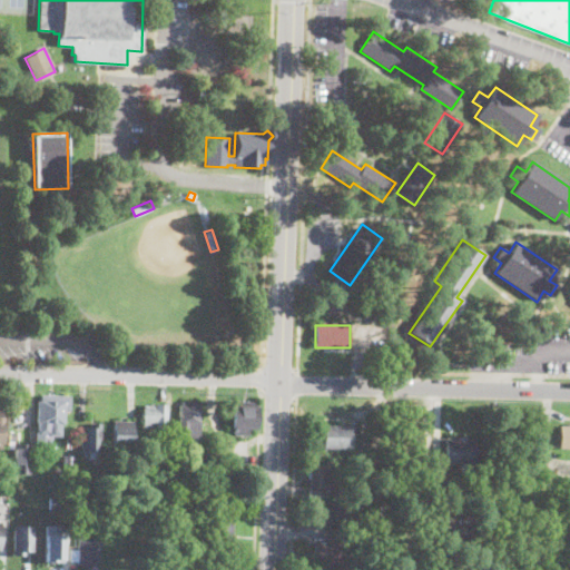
[(70,396),(70,411),(65,411),(65,425),(60,424),(60,436),(51,436),(50,440),(48,440),(48,444),(37,444),(37,432),(39,432),(39,423),(37,423),(37,400),(40,400),(40,395),(70,396)]
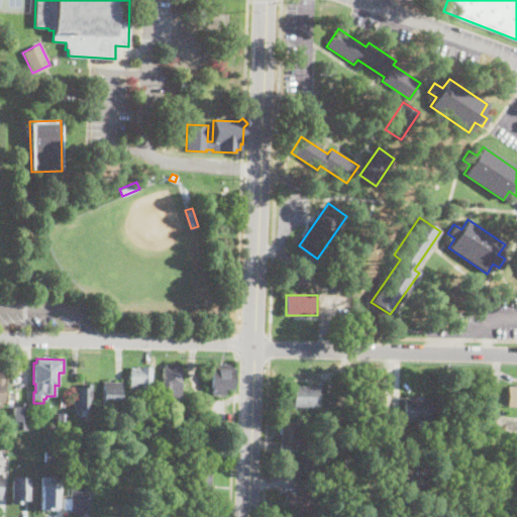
[(181,364),(181,368),(182,368),(181,399),(169,398),(169,391),(162,391),(163,368),(165,368),(165,363),(181,364)]
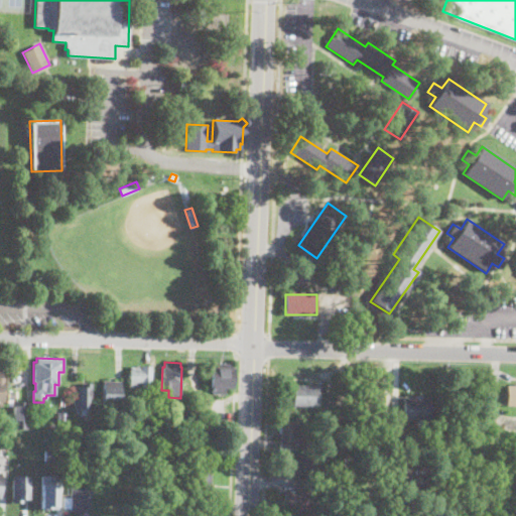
[(228,363),(228,367),(232,367),(232,388),(221,388),(221,393),(208,393),(208,365),(212,365),(212,363),(228,363)]
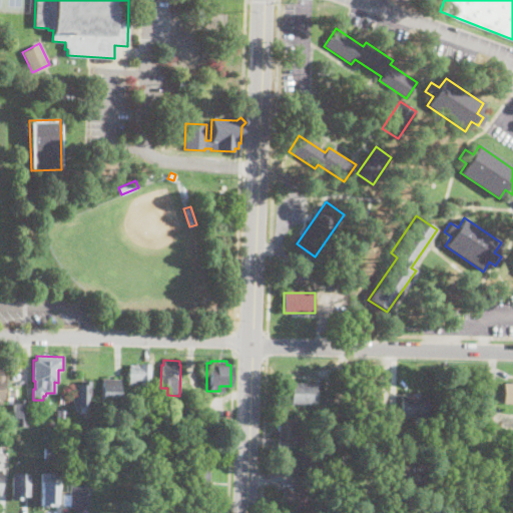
[(150,364),(149,384),(140,384),(140,386),(128,386),(129,364),(139,365),(139,363),(150,364)]
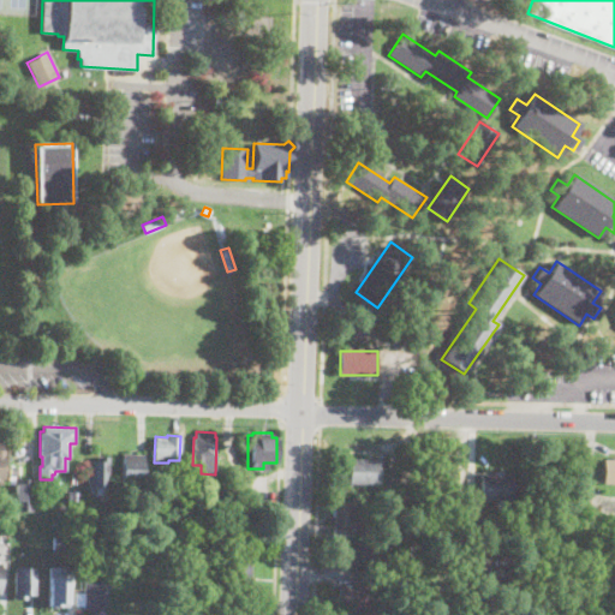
[(142,485),(123,484),(124,454),(143,455),(142,485)]
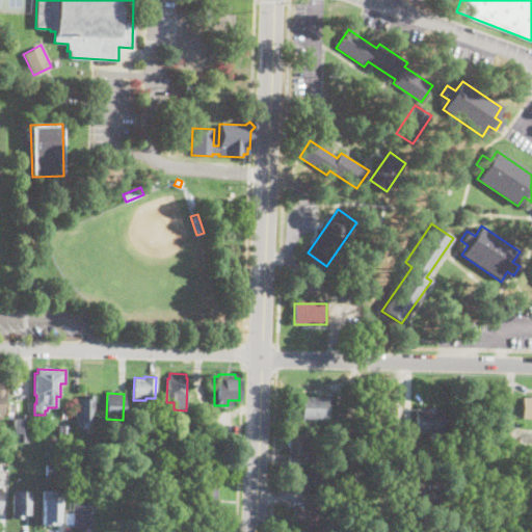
[(94,395),(92,422),(74,422),(75,398),(84,398),(84,395),(94,395)]
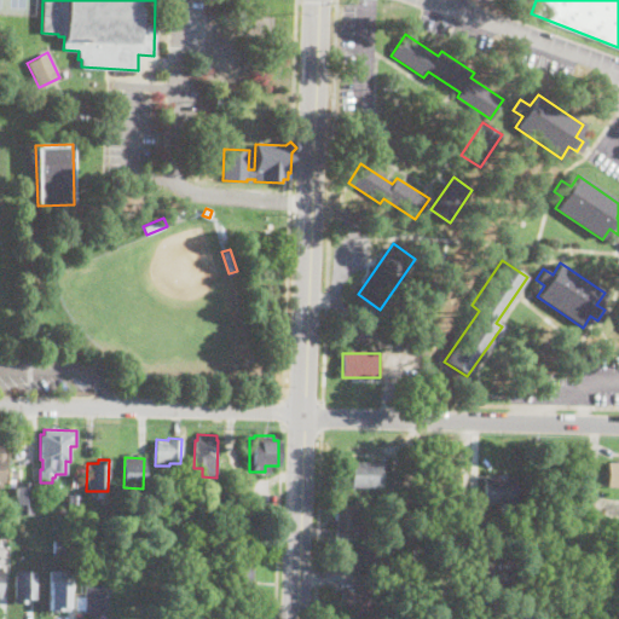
[(618,490),(614,490),(614,487),(607,486),(608,462),(618,463),(618,460),(618,490)]
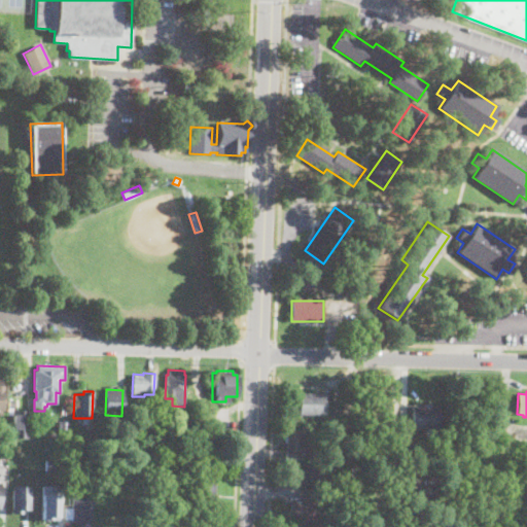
[(324,417),(299,416),(299,393),(325,394),(324,417)]
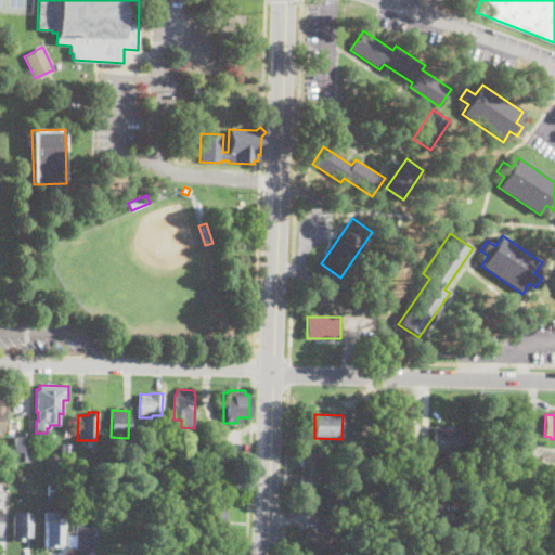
[(453,425),(453,428),(464,428),(463,453),(459,453),(459,460),(448,460),(449,451),(435,451),(436,428),(447,428),(447,425),(453,425)]
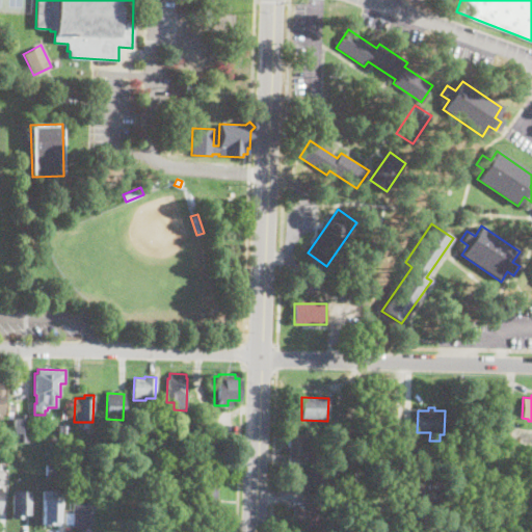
[(28,416),(27,443),(12,442),(14,415),(28,416)]
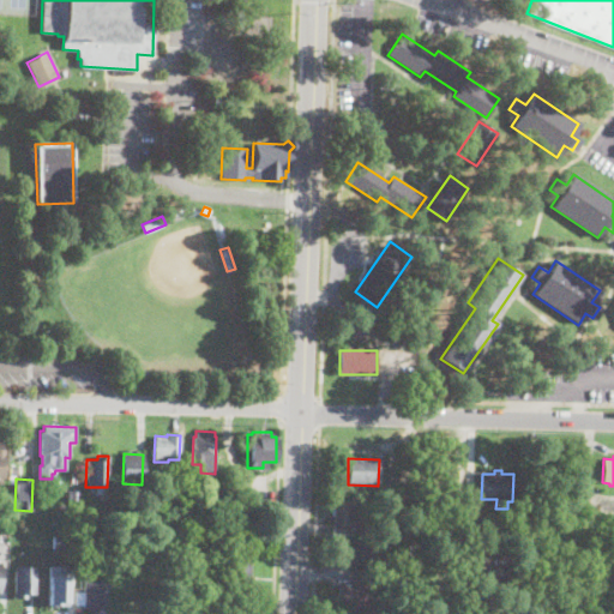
[(356,499),(355,527),(333,525),(335,516),(331,516),(331,503),(335,503),(335,498),(356,499)]
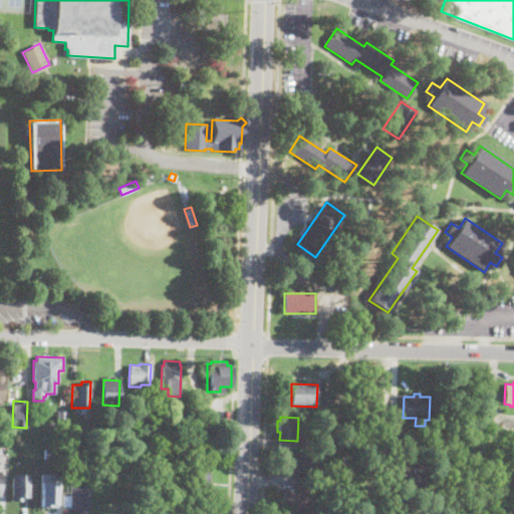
[(436,446),(435,454),(428,454),(429,446),(436,446)]
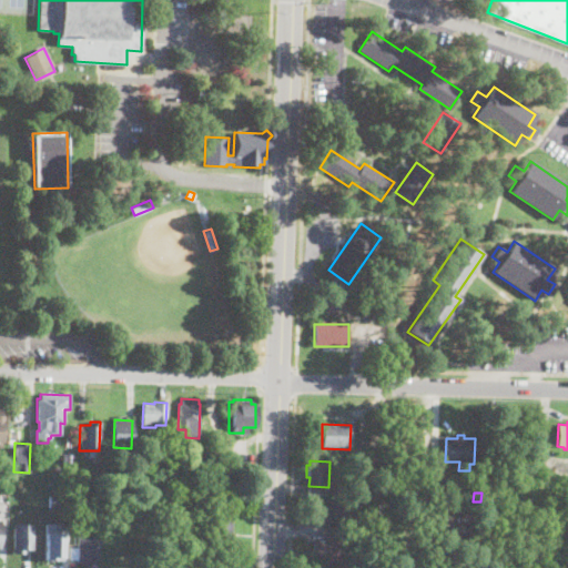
[(180,524),(172,524),(171,513),(180,511),(180,524)]
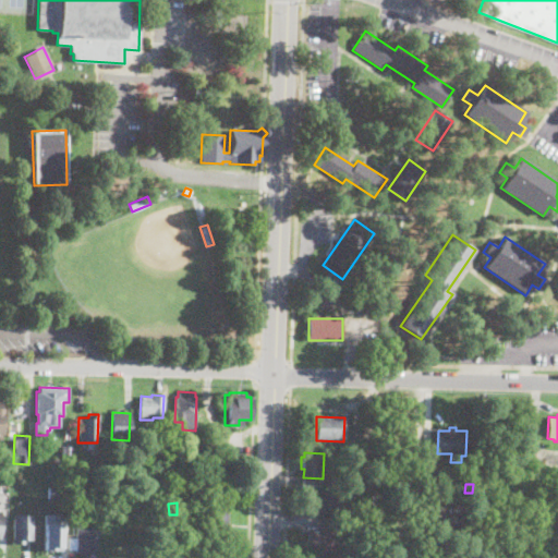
[(227,530),(223,530),(223,540),(203,538),(205,504),(225,505),(223,513),(228,513),(227,530)]
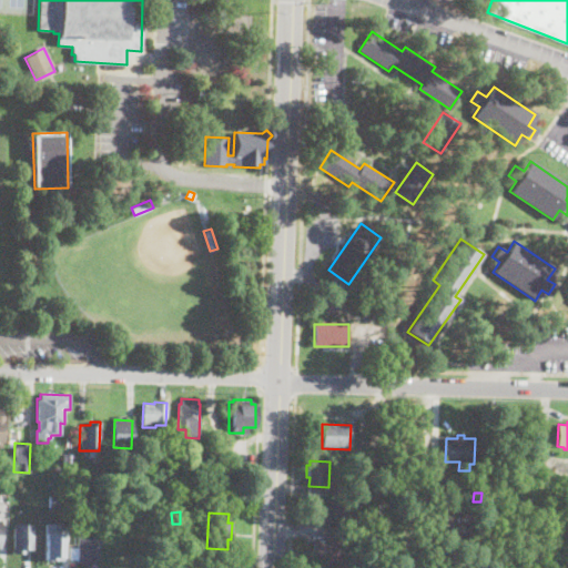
[(34,525),(33,550),(24,550),(24,555),(13,554),(14,524),(34,525)]
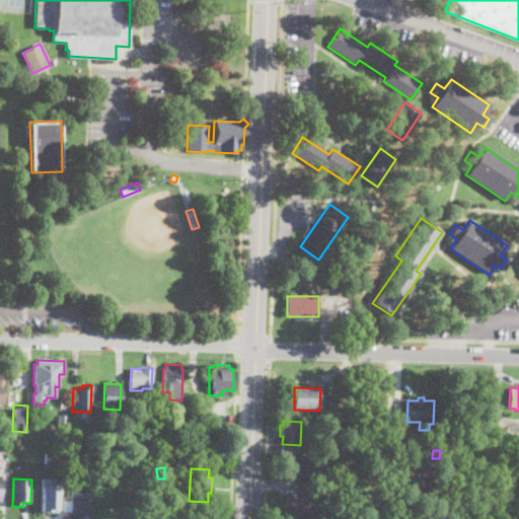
[(57,488),(57,511),(42,511),(43,478),(53,479),(53,488),(57,488)]
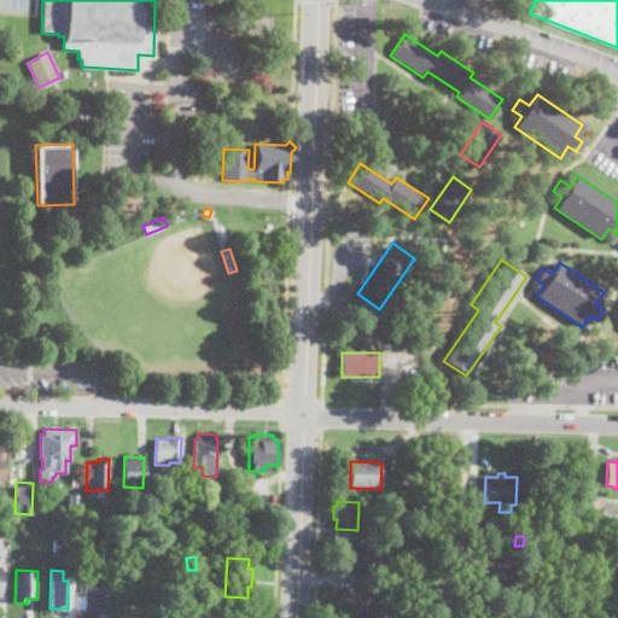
[(110,584),(106,613),(97,612),(97,614),(92,614),(92,613),(83,612),(85,610),(76,608),(76,596),(85,596),(86,582),(110,584)]
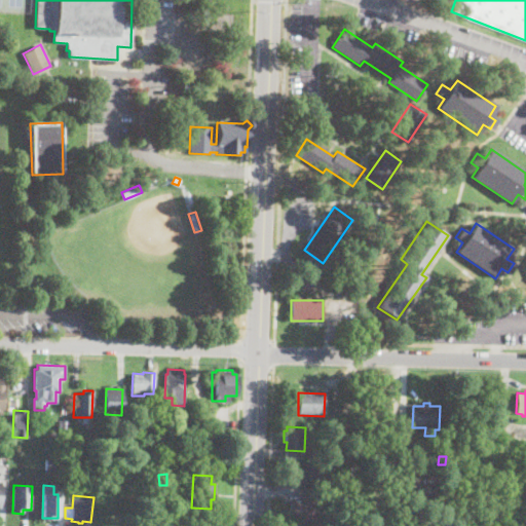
[(316,502),(314,525),(288,525),(290,501),(316,502)]
